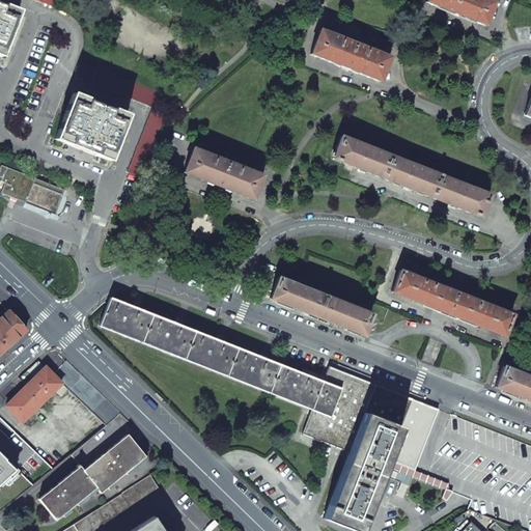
[(494,3),(485,0),(426,0),(426,2),(484,26),(494,3)]
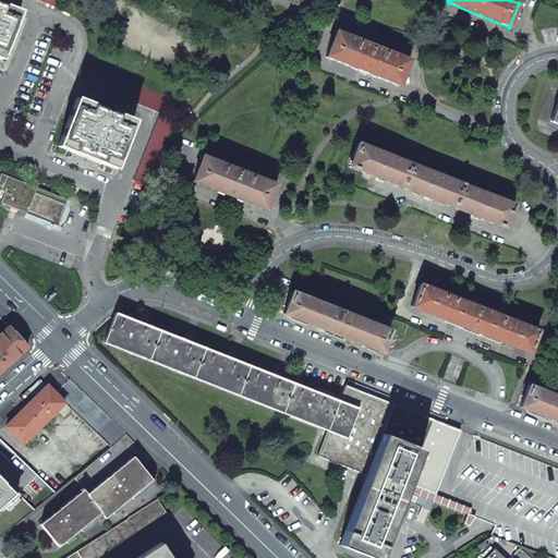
[(0,61),(3,63),(22,15),(5,9),(5,11),(0,8),(0,61)]
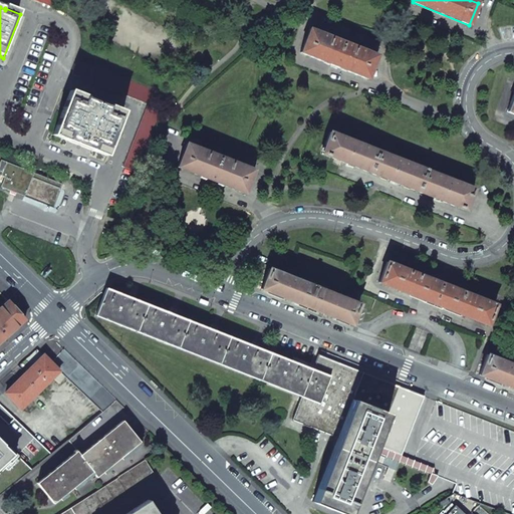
[(376,56),(309,29),(300,52),(367,79),(376,56)]
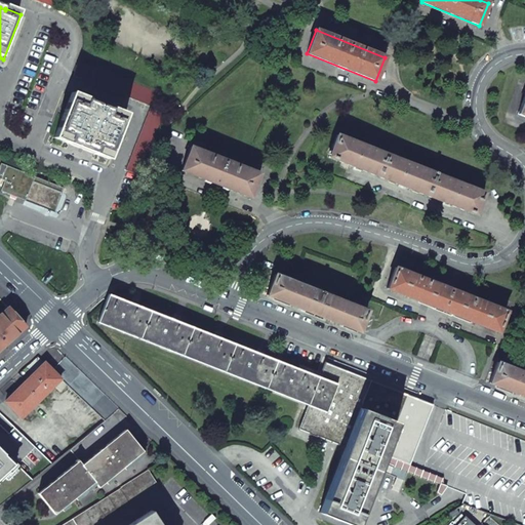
[(158,91),(80,62),(74,76),(152,106),(158,91)]
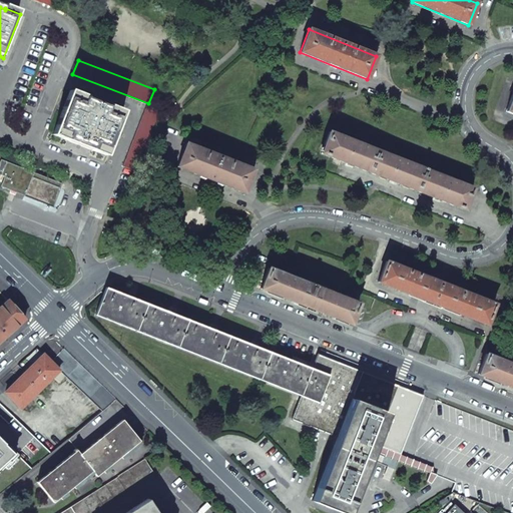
[(88,99),(73,93),(55,137),(108,158),(125,114),(110,108),(109,110),(87,101),(88,99)]
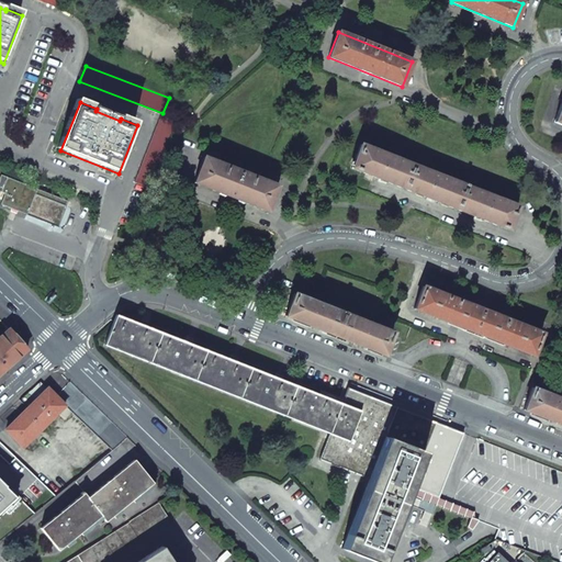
[(163,113),(135,182),(150,188),(178,120),(163,113)]
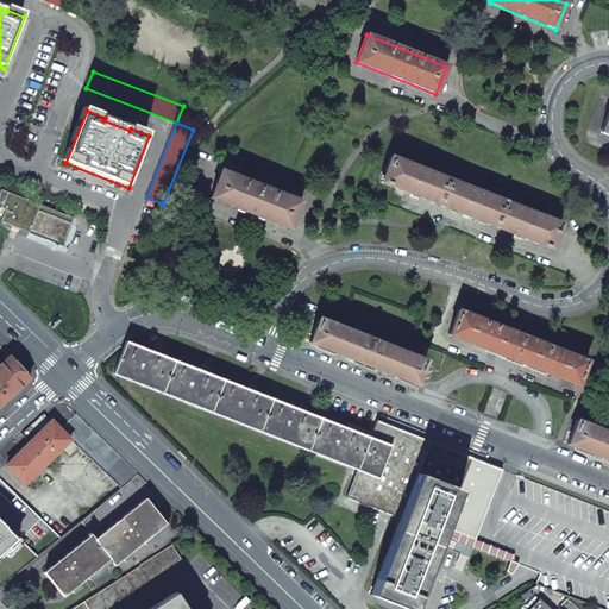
[(504,202),(390,156),(381,182),(494,226),(551,249),(562,225),(504,202)]
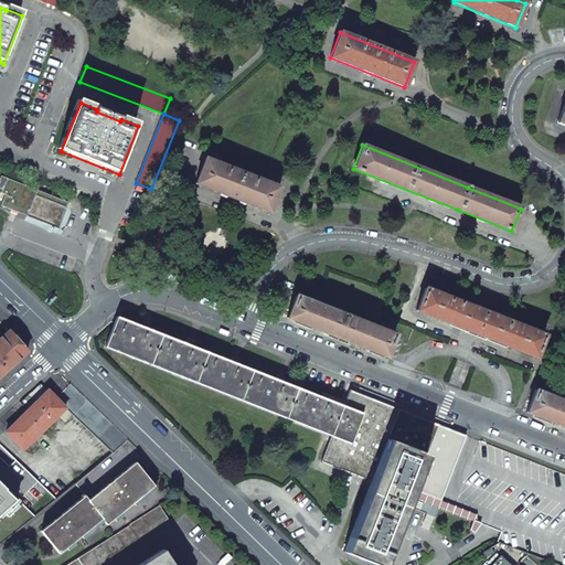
[(280,190),(206,160),(196,187),(270,215),(280,190)]
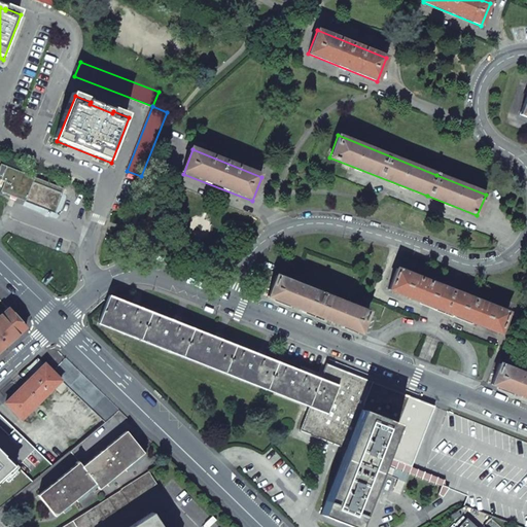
[(64,189),(7,167),(1,165),(0,167),(0,179),(5,181),(1,191),(12,196),(16,198),(56,213),(63,194),(62,194),(64,189)]
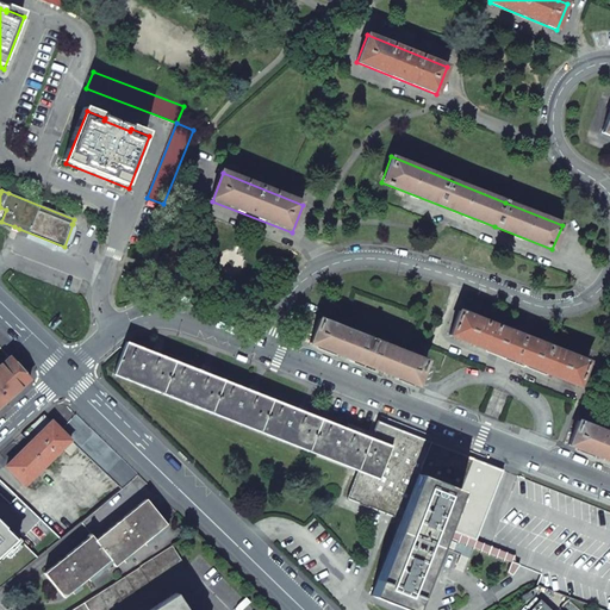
[(587,361),(459,311),(449,336),(579,386),(587,361)]
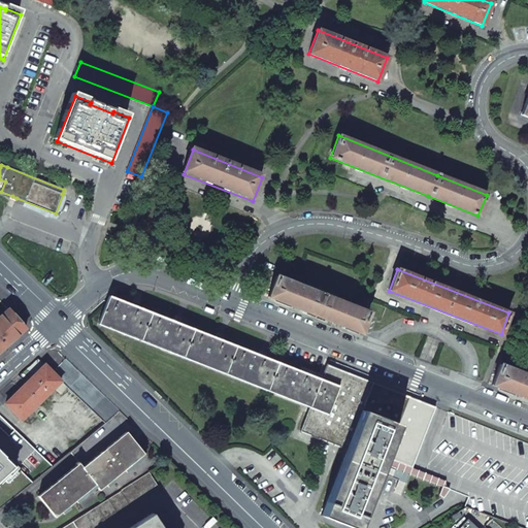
[(323,294),(275,276),(267,297),(292,306),(315,316),(323,294)]
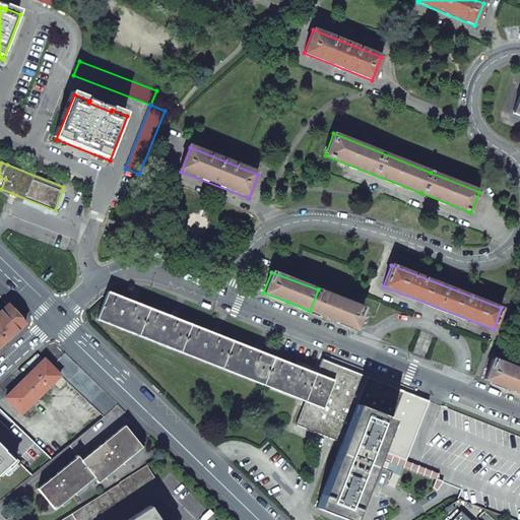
[(364,308),(318,289),(310,311),(332,320),(355,329),(364,308)]
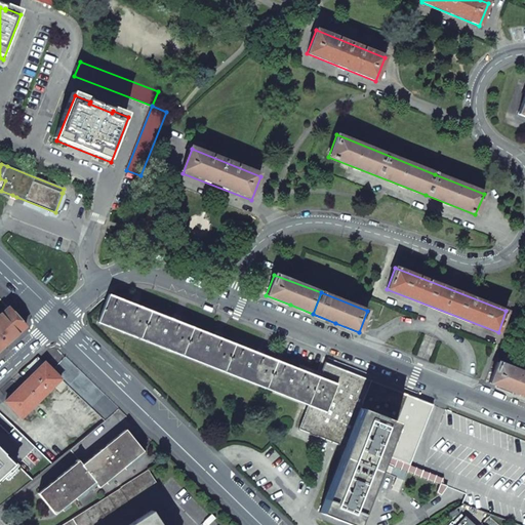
[(131,303),(109,294),(97,322),(143,340),(154,312),(131,303)]
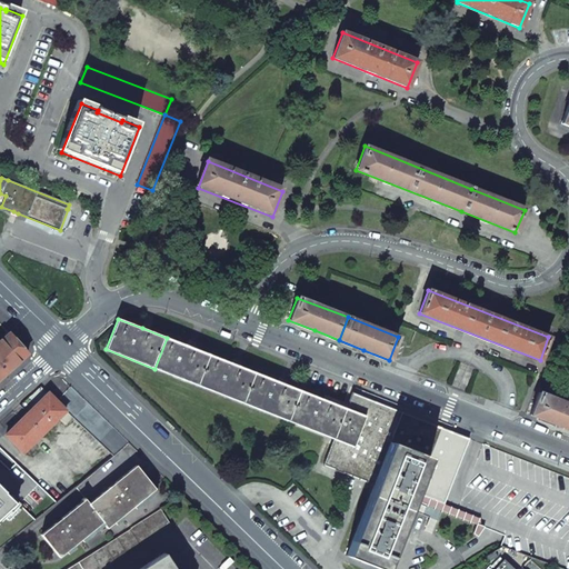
[(0,378),(28,355),(10,333),(0,342),(0,378)]
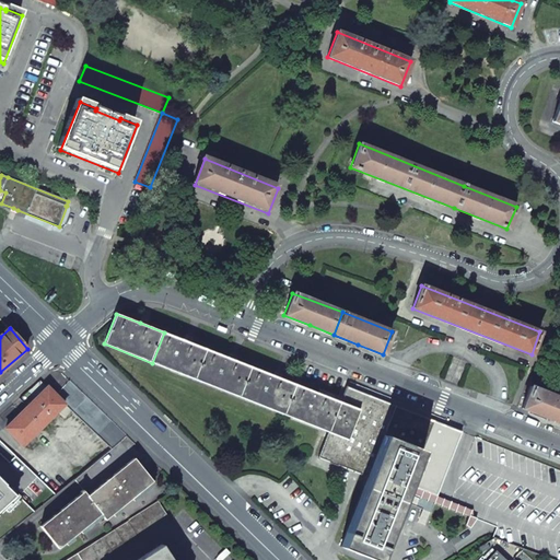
[(189,342),(164,333),(152,363),(201,383),(213,352),(189,342)]
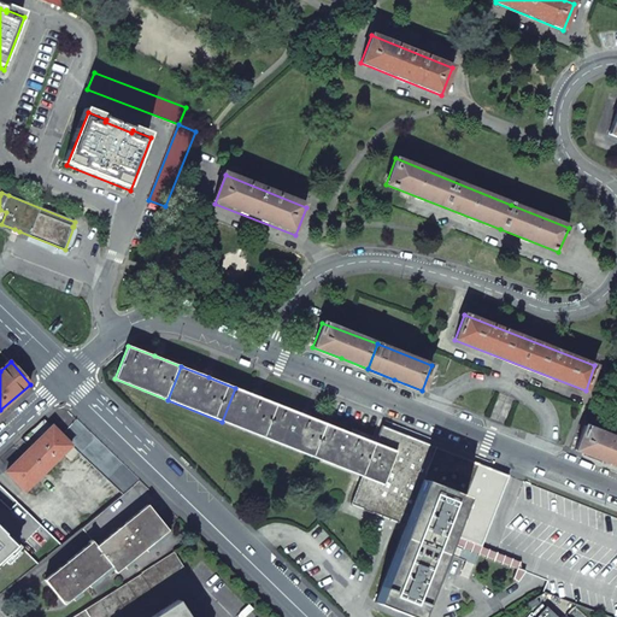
[(262,399),(235,388),(222,422),(276,442),(289,409),(262,399)]
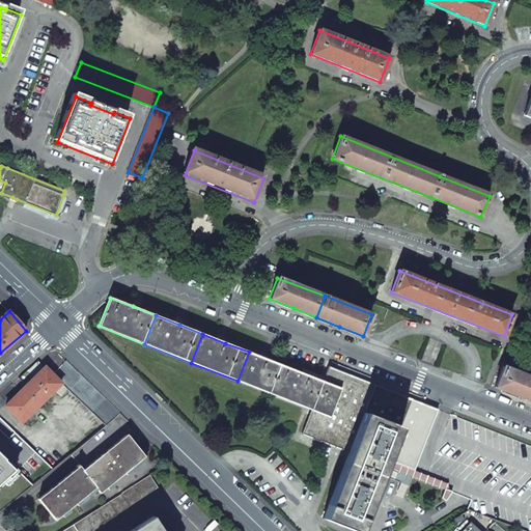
[(272,361),(249,352),(238,381),(283,399),(295,370),(272,361)]
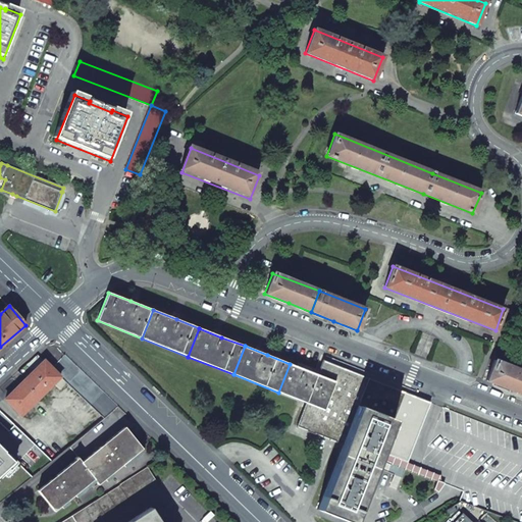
[(45,361),(38,354),(17,372),(25,379),(45,361)]
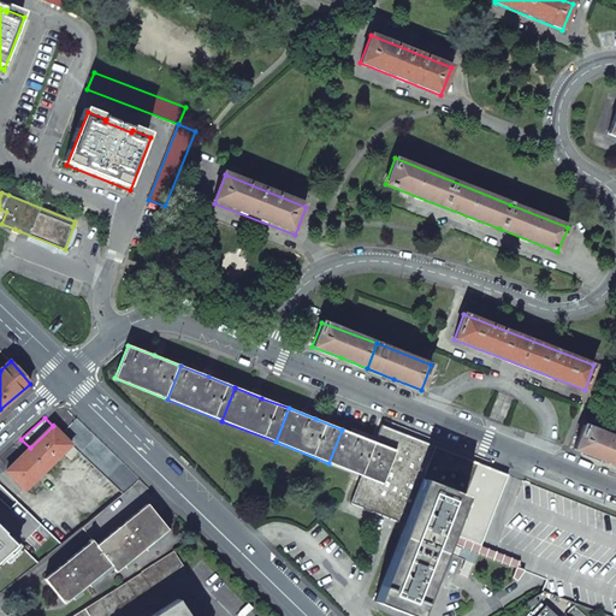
[(71,445),(113,484),(128,469),(77,419),(61,434),(71,445)]
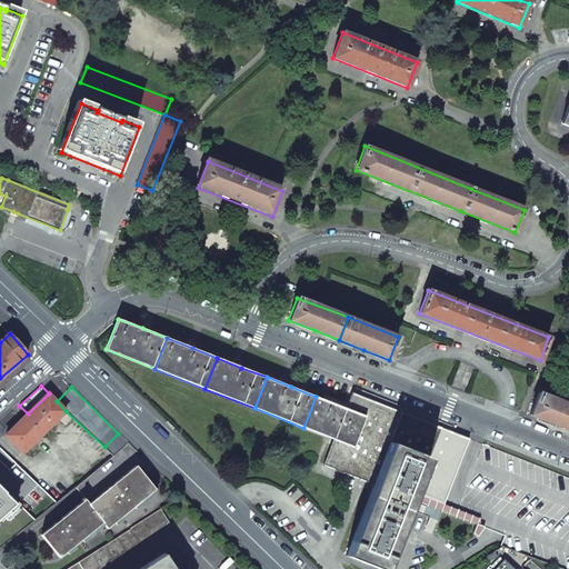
[(463,437),(351,392),(346,409),(365,416),(352,447),(335,440),(325,465),(373,485),(389,443),(429,458),(412,501),(436,509),(441,511),(469,439),(463,437)]
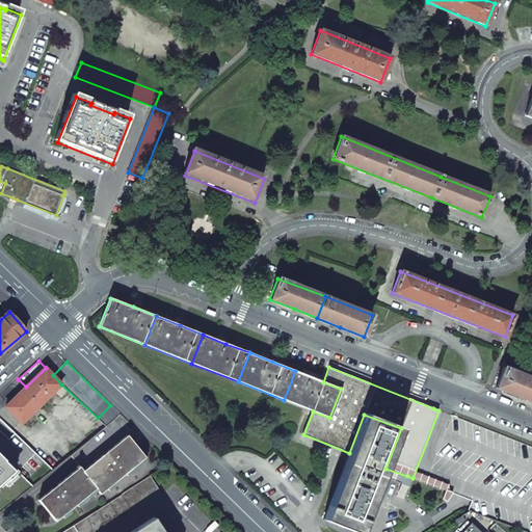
[(531,378),(504,367),(496,388),(519,397),(531,402),(531,378)]
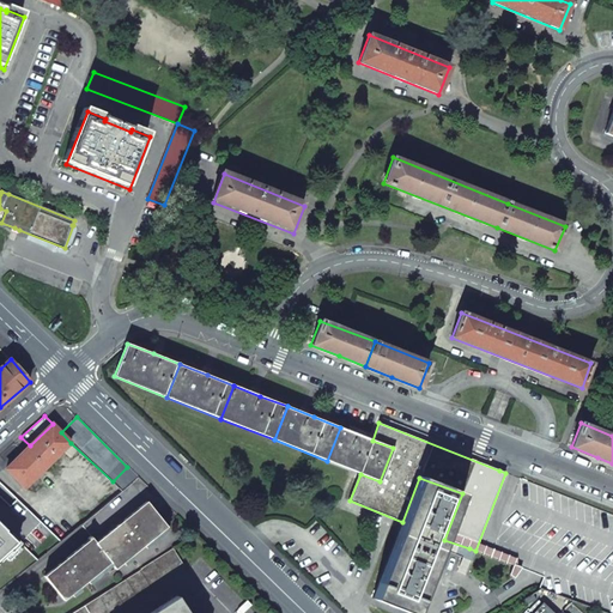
[(61,432),(53,424),(30,445),(6,469),(25,487),(71,443),(61,432)]
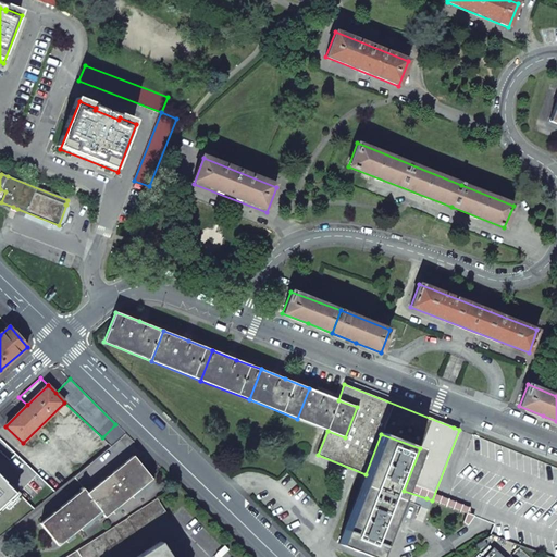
[(324,394),(309,388),(297,419),(327,431),(345,437),(357,407),(338,400),(324,394)]
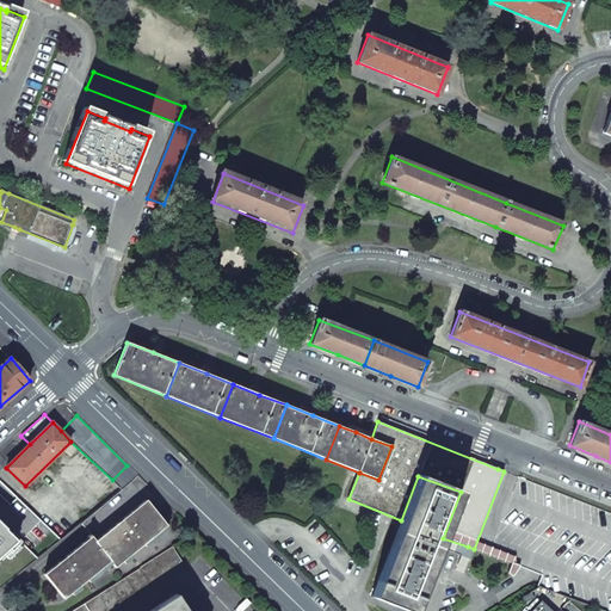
[(461,492),(418,476),(401,520),(395,537),(437,553),(443,538),(461,492)]
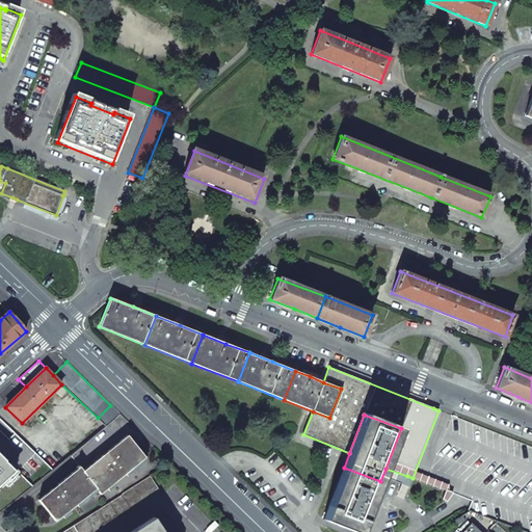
[(127,435),(114,420),(70,455),(80,467),(83,471),(127,435)]
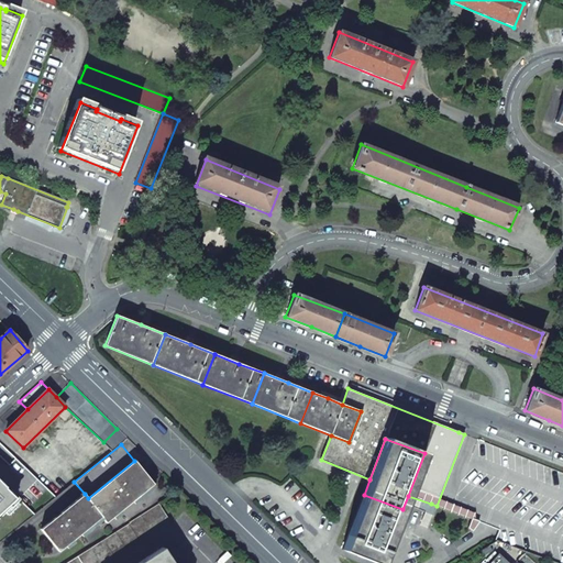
[(150,479),(134,461),(88,498),(85,494),(41,529),(59,552),(101,518),(106,522),(153,484),(150,479)]
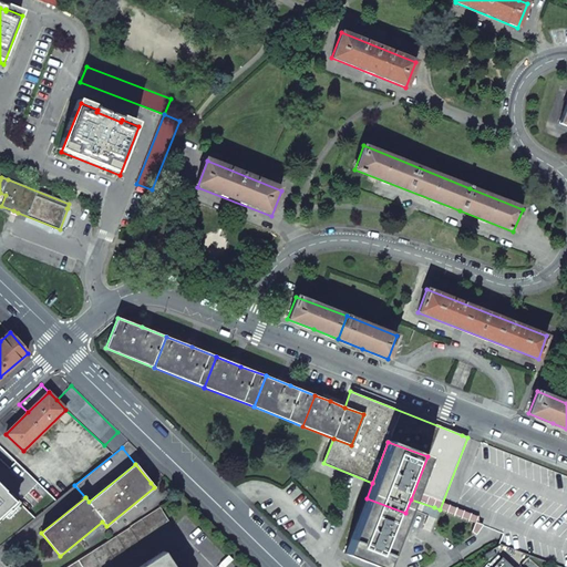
[(0,519),(9,511),(10,512),(16,506),(16,500),(6,490),(4,491),(0,485),(0,519)]
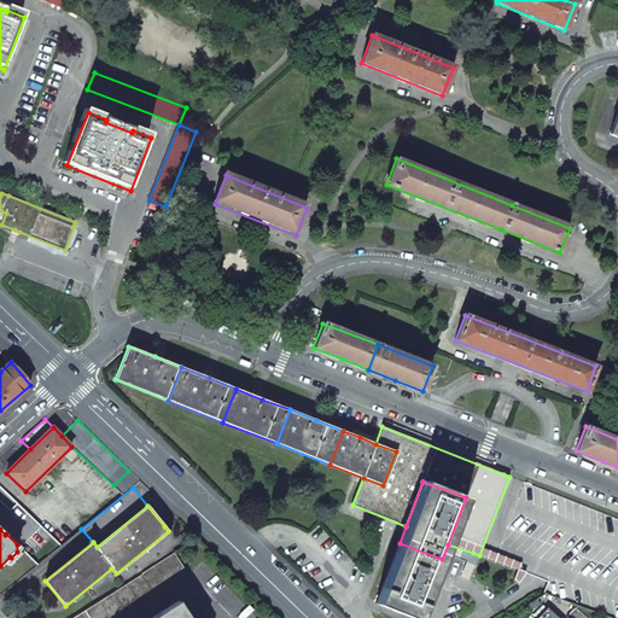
[(418,617),(442,559),(400,543),(375,604),(410,617),(418,617)]
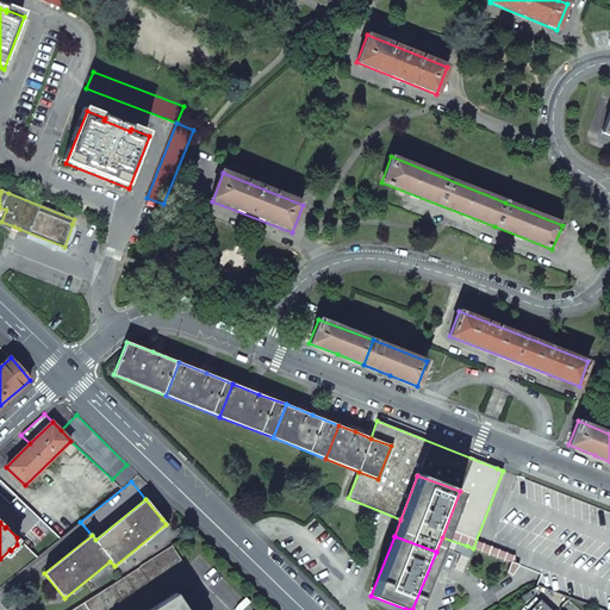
[(173,546),(83,603),(70,609),(104,609),(181,561),(173,546)]
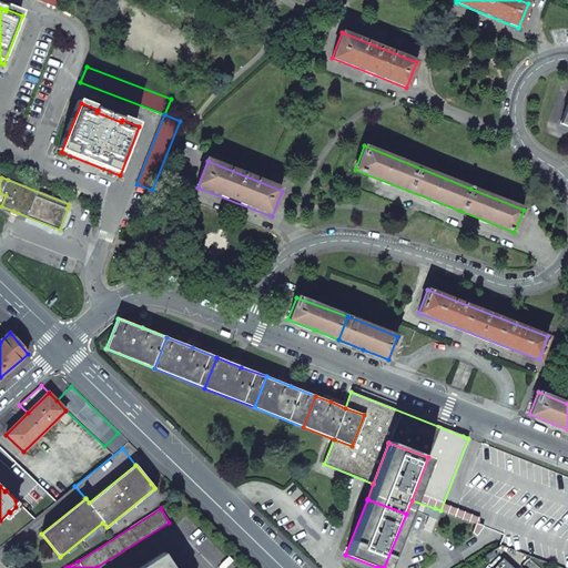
[(494,550),(486,555),(490,560),(497,556),(494,550)]
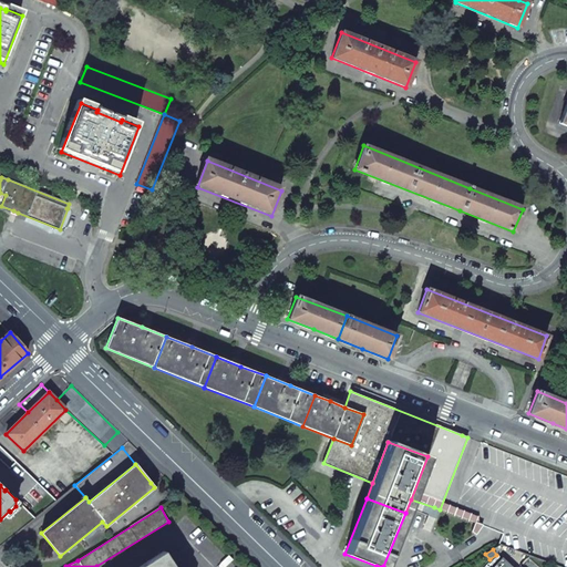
[(168,560),(163,552),(138,566),(168,566),(166,562),(168,560)]
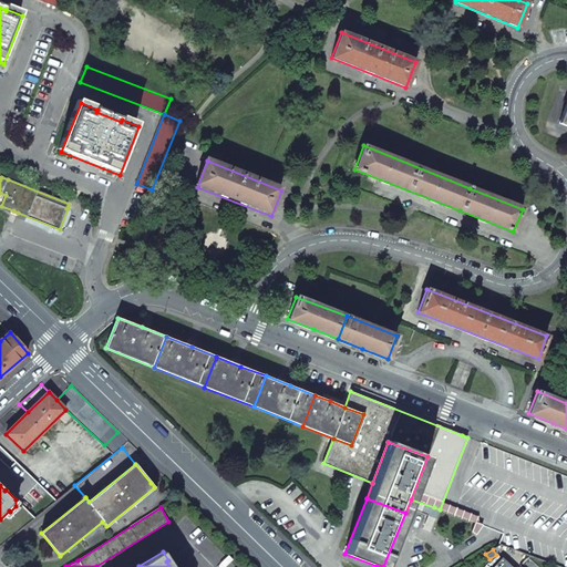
[(493,566),(512,566),(502,557),(493,566)]
